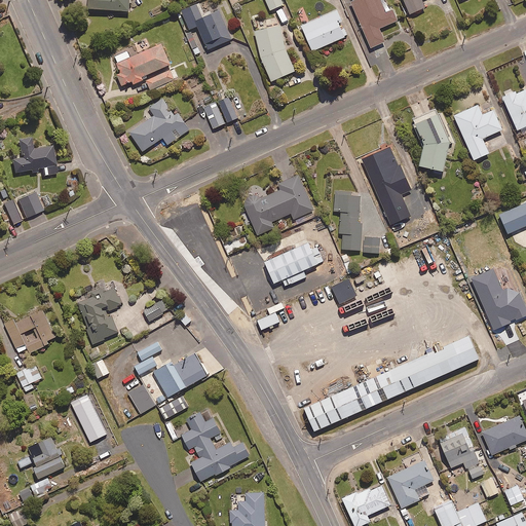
[(128,0),(86,0),(87,8),(128,10),(128,0)]
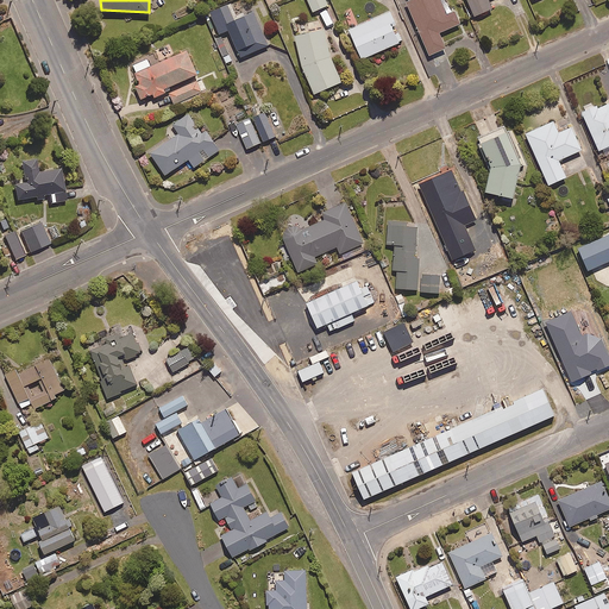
[(327,5),(325,0),(307,0),(313,11),(327,5)]
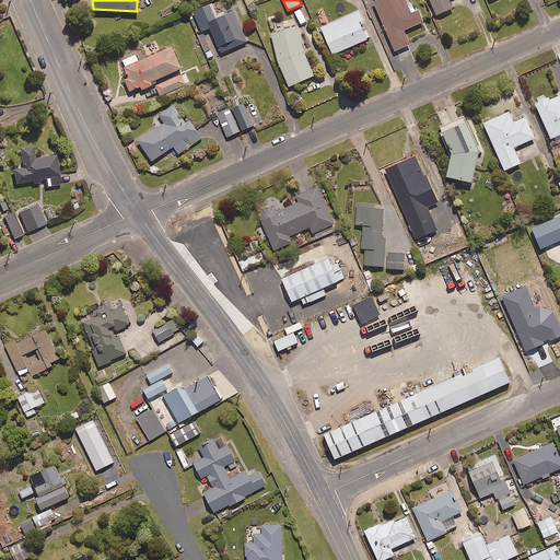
[(375,0),(373,1),(394,50),(409,44),(404,30),(422,22),(418,10),(410,13),(404,0),(375,0)]
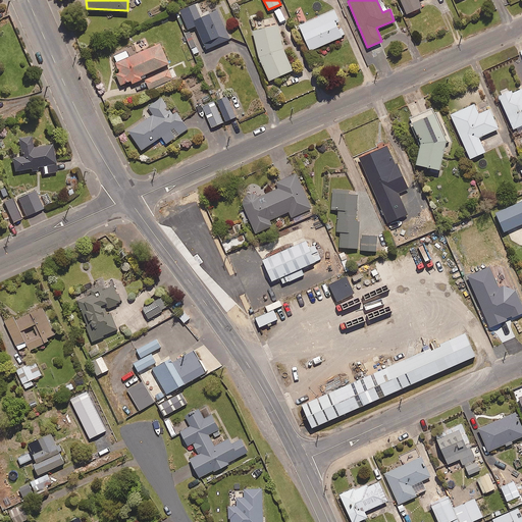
[(400,0),(406,13),(421,7),(418,0),(400,0)]
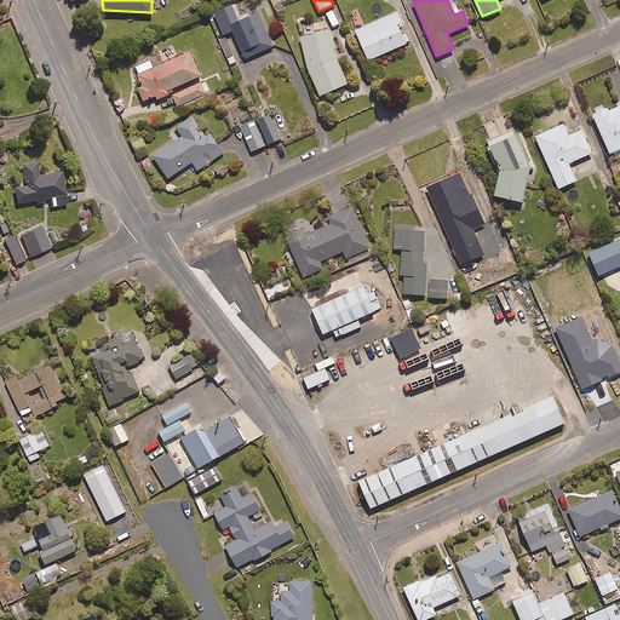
[(241,19),(234,4),(212,13),(222,35),(231,30),(245,58),(273,46),(257,12),(241,19)]
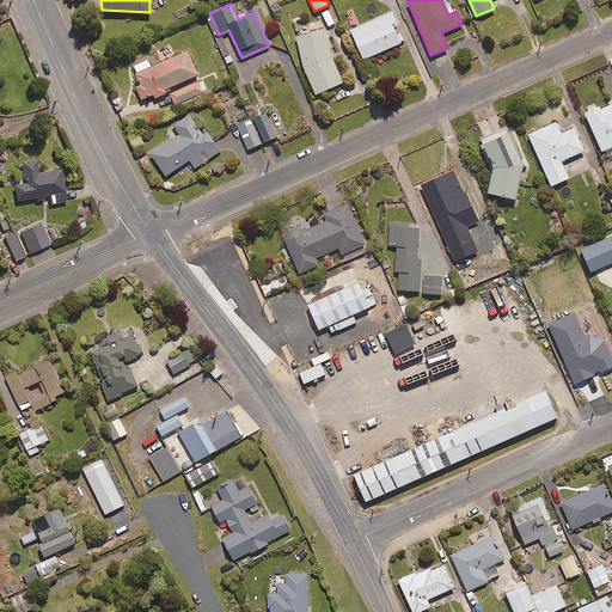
[(404,41),(391,12),(350,30),(362,59),(404,41)]
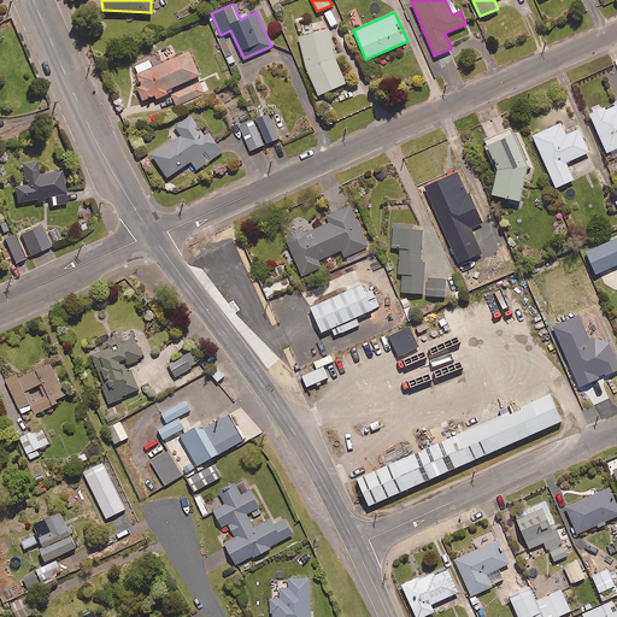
[(328,28),(298,36),(306,70),(317,95),(345,82),(334,58),(328,28)]
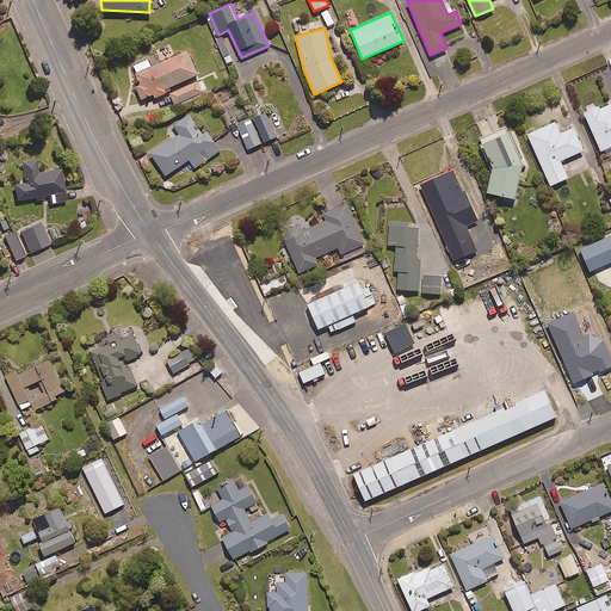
[(135,86),(141,99),(153,94),(154,97),(170,90),(168,87),(198,74),(187,50),(150,67),(147,59),(133,66),(141,84),(135,86)]
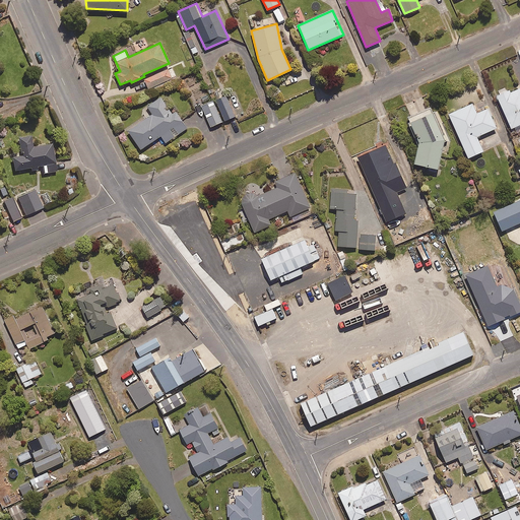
[(172,78),(168,69),(144,79),(148,88),(172,78)]
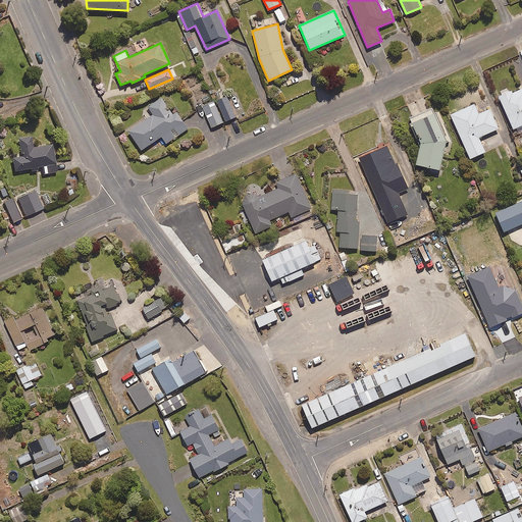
[(521,87),(499,97),(513,128),(516,127),(519,134),(521,132),(521,87)]
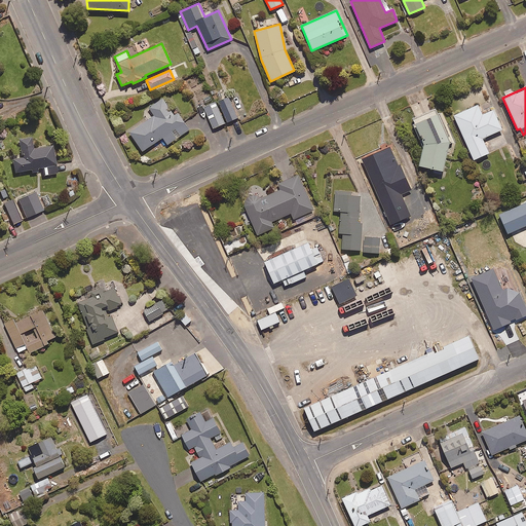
[(217,102),(226,122),(237,117),(228,97),(217,102)]
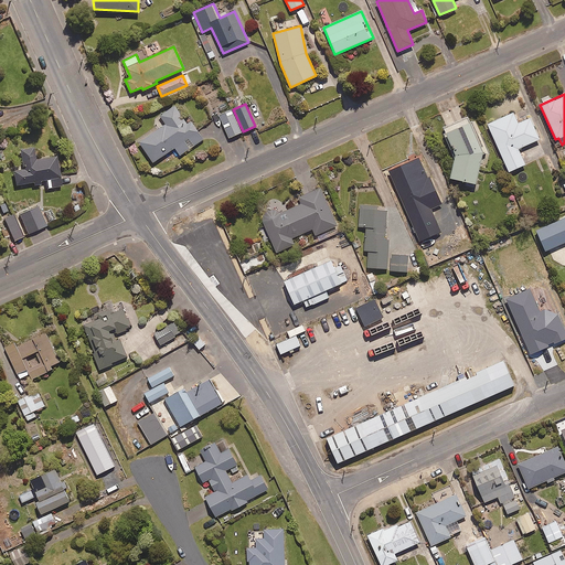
[(185,123),(174,105),(160,115),(166,124),(139,142),(152,162),(174,147),(180,155),(203,139),(190,119),(185,123)]
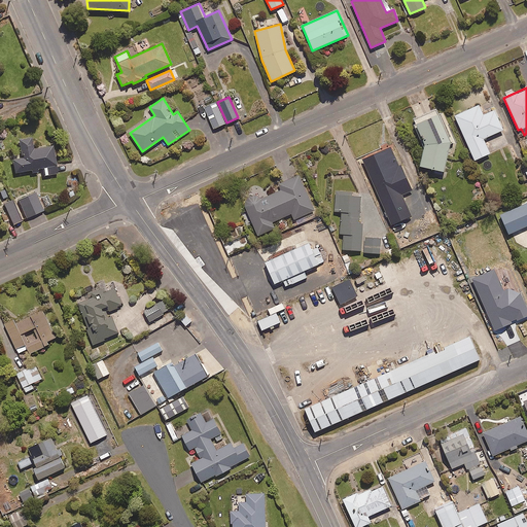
[(226,123),(217,102),(203,108),(212,129),(226,123)]
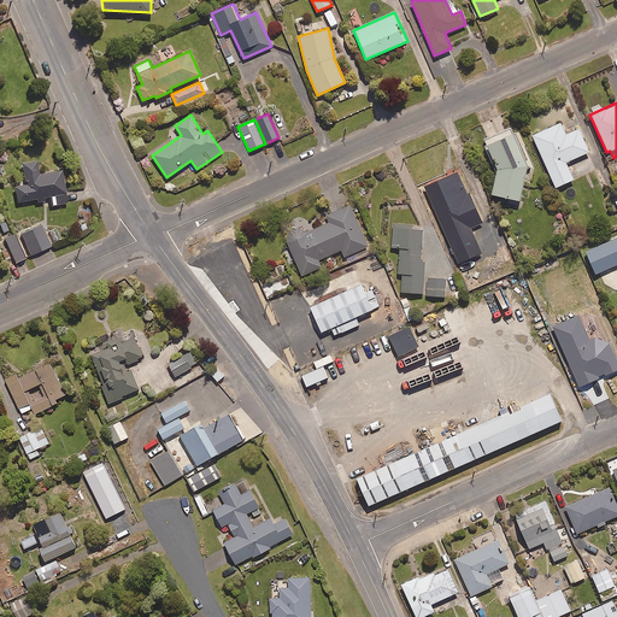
[(565,135),(560,123),(532,135),(556,187),(573,180),(565,162),(588,152),(579,129),(565,135)]
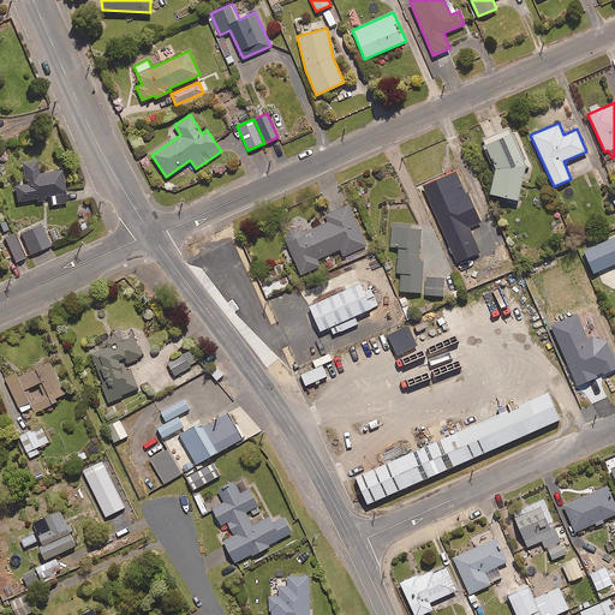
[(525,166),(512,132),(485,143),(494,171),(489,193),(517,199),(525,166)]
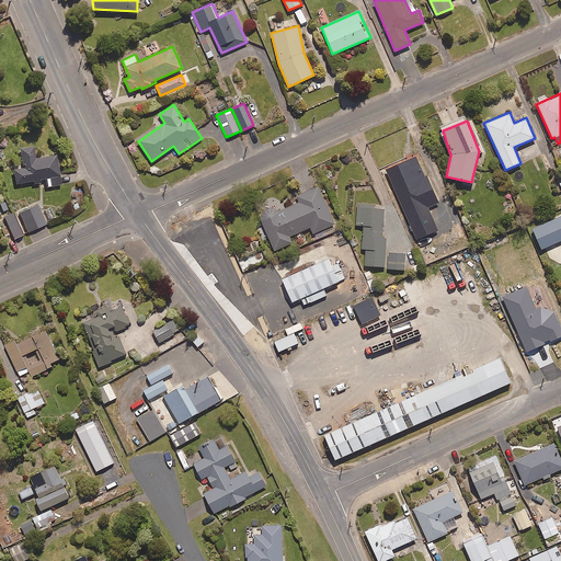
[(36,158),(34,145),(21,147),(23,167),(13,169),(16,183),(47,179),(48,186),(61,184),(57,155),(36,158)]
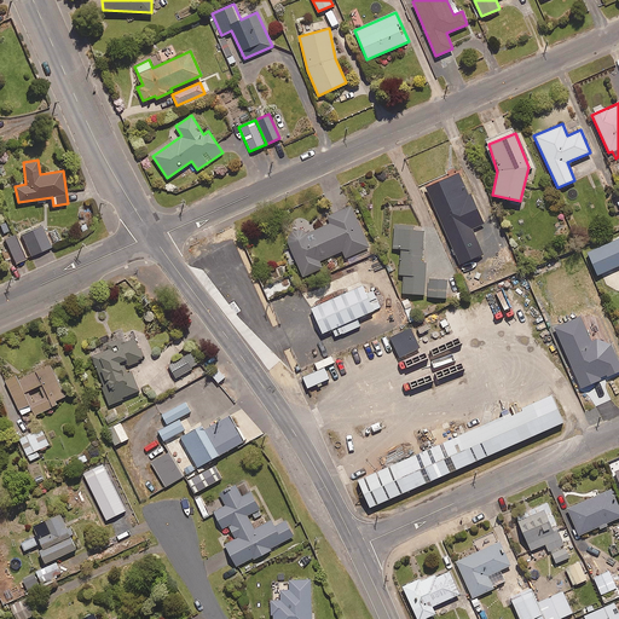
[(372,254),(351,204),(325,217),(329,224),(313,231),(308,220),(300,224),(302,227),(284,235),(302,277),(322,268),(319,261),(342,250),(348,265),(372,254)]
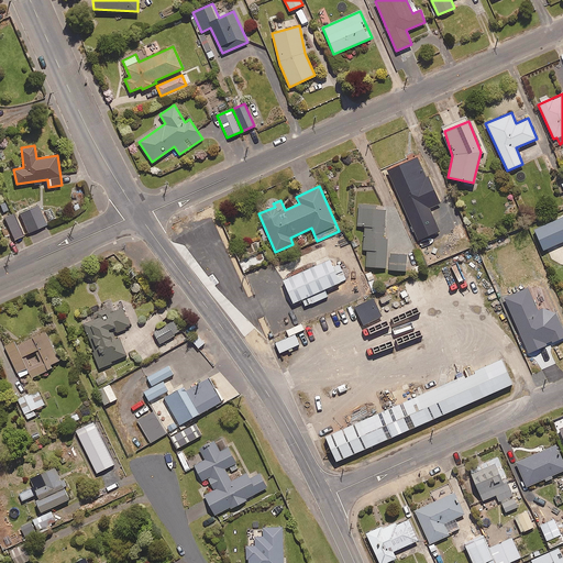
[(46,224),(39,205),(20,212),(29,232),(46,224)]
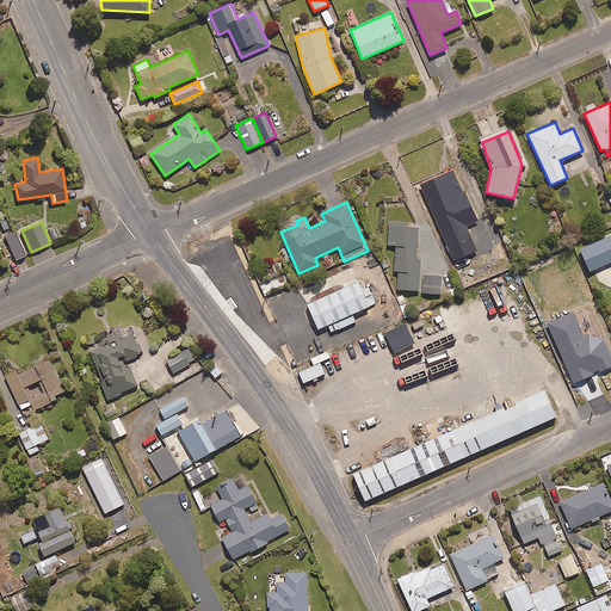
[(396,289),(419,290),(420,260),(417,260),(418,228),(407,227),(407,223),(389,222),(388,245),(396,245),(395,271),(397,271),(396,289)]
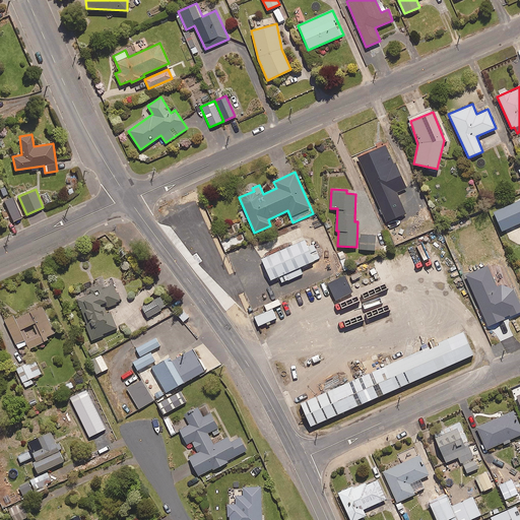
[(21,216),(12,196),(4,200),(13,220),(21,216)]
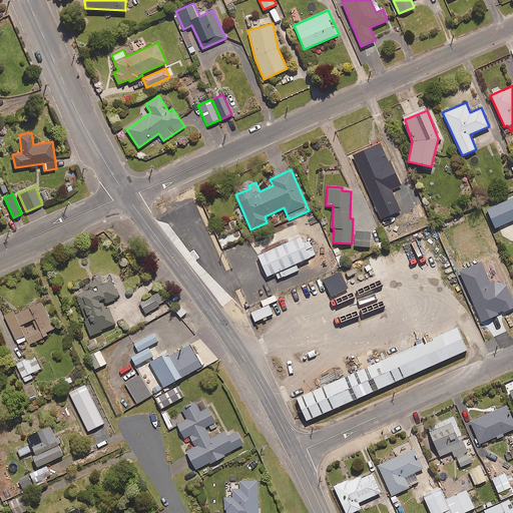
[(512,219),(512,196),(487,208),(495,227),(512,219)]
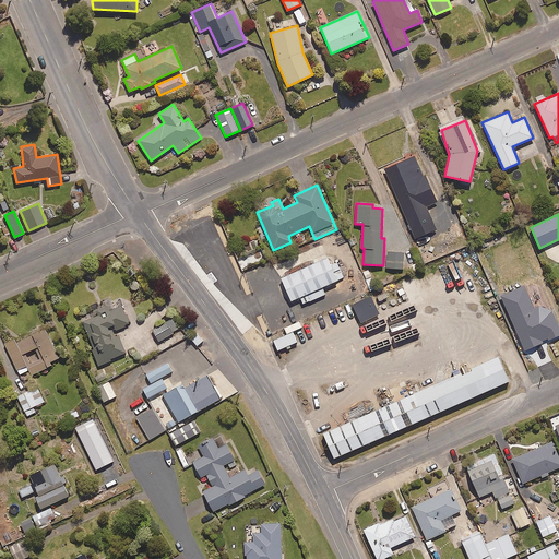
[(262,257),(260,251),(240,259),(244,265),(262,257)]
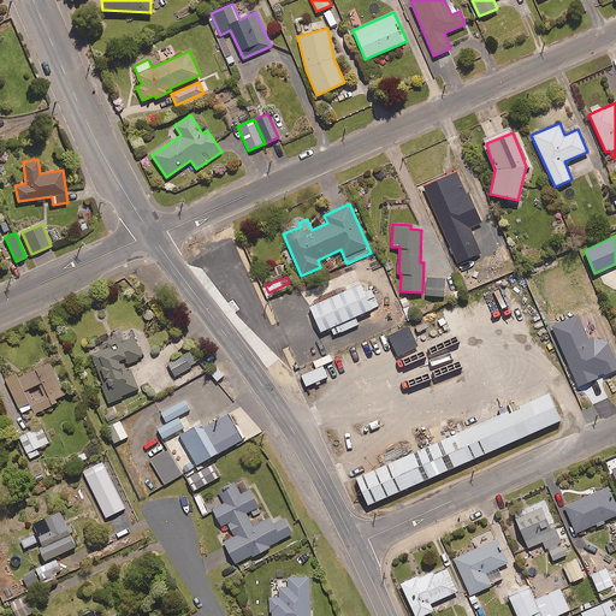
[(445,278),(425,277),(424,295),(444,296),(445,278)]
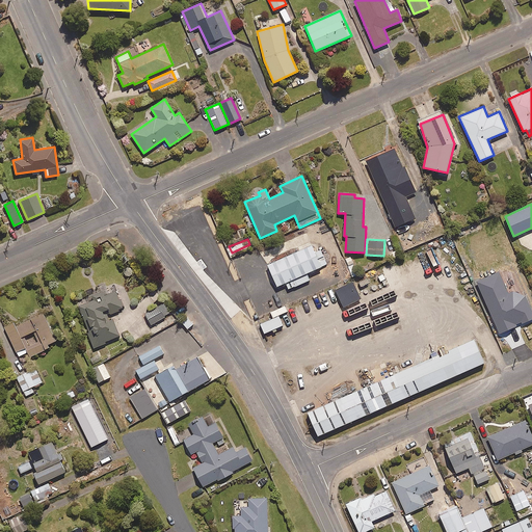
[(314,253),(311,245),(267,265),(276,286),(285,283),(288,289),(309,280),(306,273),(327,264),(321,249),(314,253)]
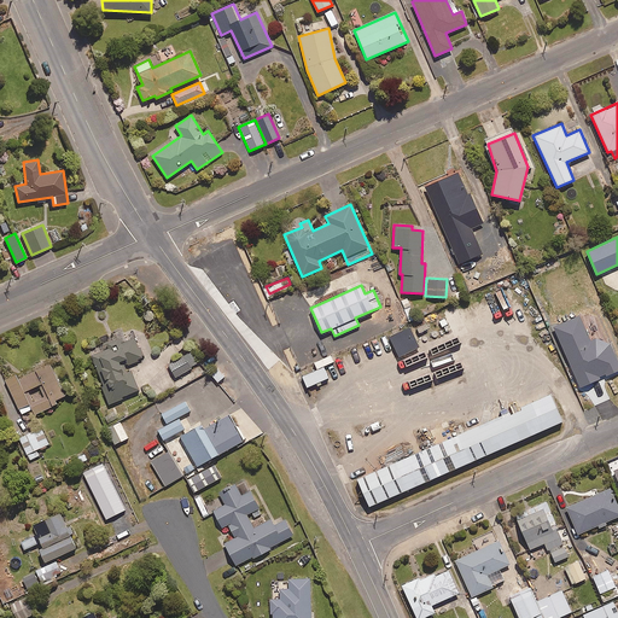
[(412,307),(403,309),(409,322),(417,319),(412,307)]
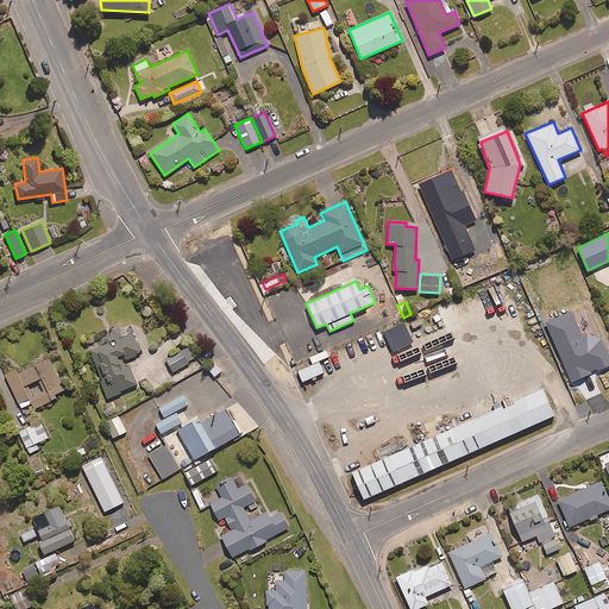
[(410,343),(401,324),(383,332),(393,351),(410,343)]
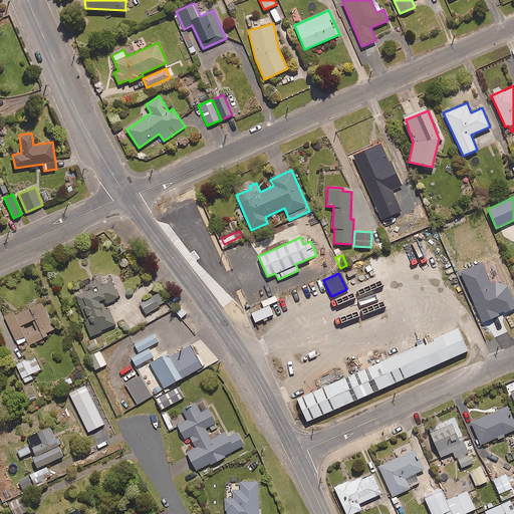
[(98,279),(83,284),(85,288),(76,291),(91,335),(102,331),(101,328),(115,324),(108,302),(119,298),(113,280),(99,285),(98,279)]
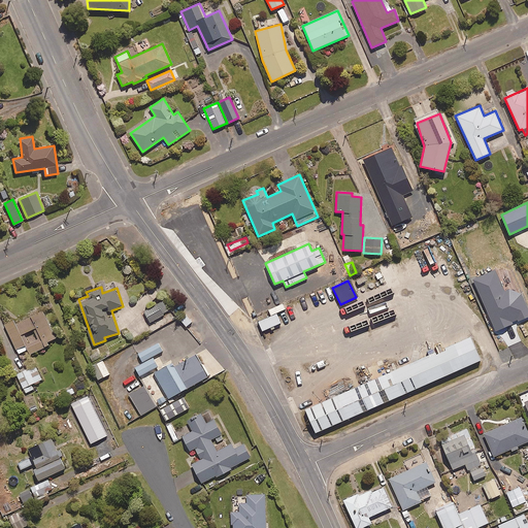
[(170,310),(164,300),(145,311),(152,322),(170,310)]
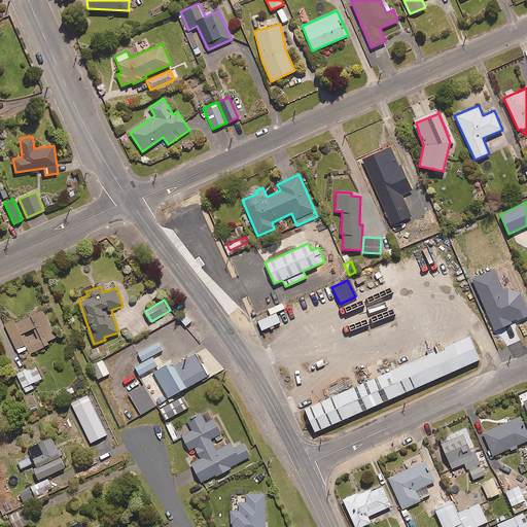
[(283,308),(281,303),(268,309),(271,315),(257,321),(261,329),(280,322),(275,312),(283,308)]
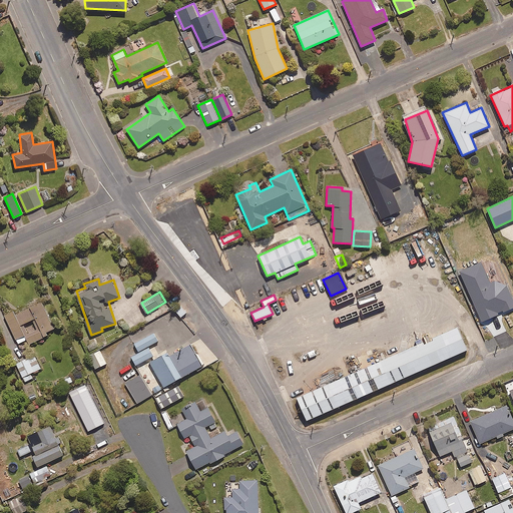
[(28,339),(30,343),(48,335),(47,332),(55,328),(42,300),(6,316),(19,343),(28,339)]
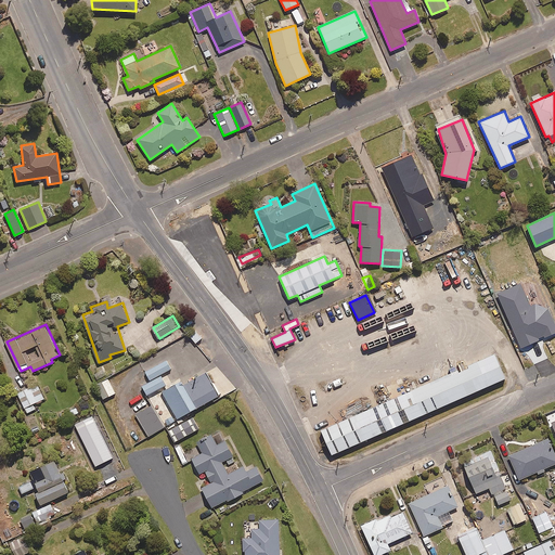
[(203,337),(196,330),(190,335),(196,343),(203,337)]
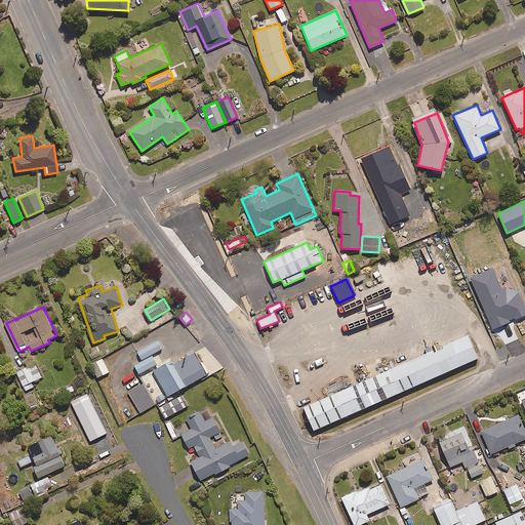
[(473,327),(308,398),(319,422),(483,352),(473,327)]
